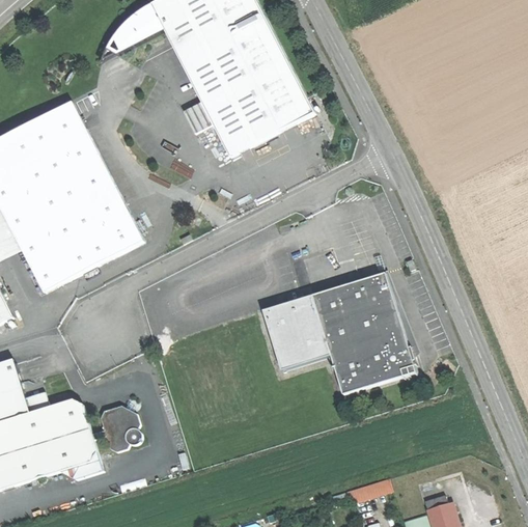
[(128,22),(110,44),(116,54),(164,30),(228,156),(313,112),(255,0),(153,0),(148,2),(141,8),(128,22)]
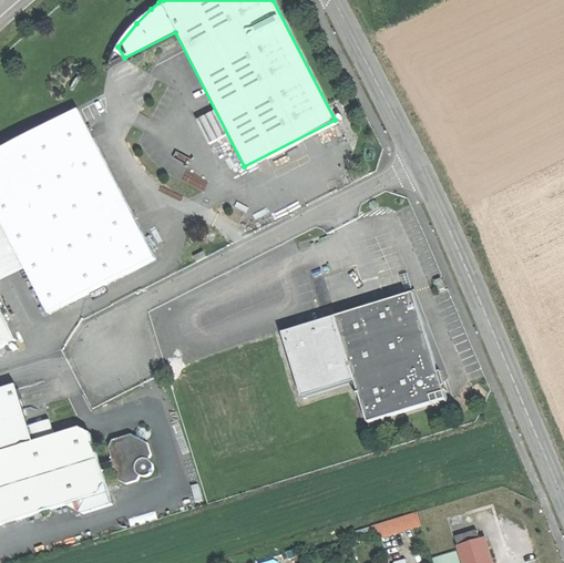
[(118,47),(108,67),(124,58),(118,47)]
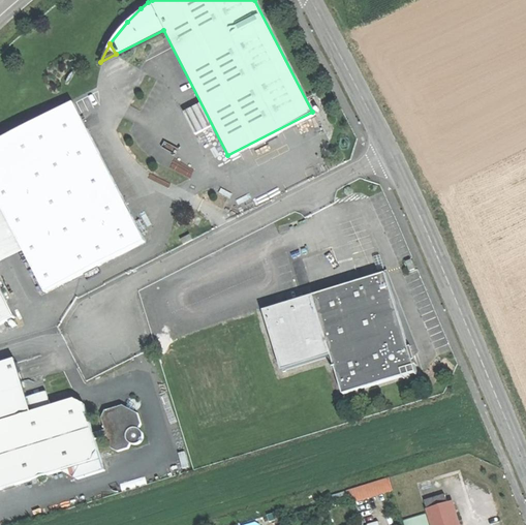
[(0,207),(22,248),(42,288),(142,238),(71,98),(0,134),(0,207)]
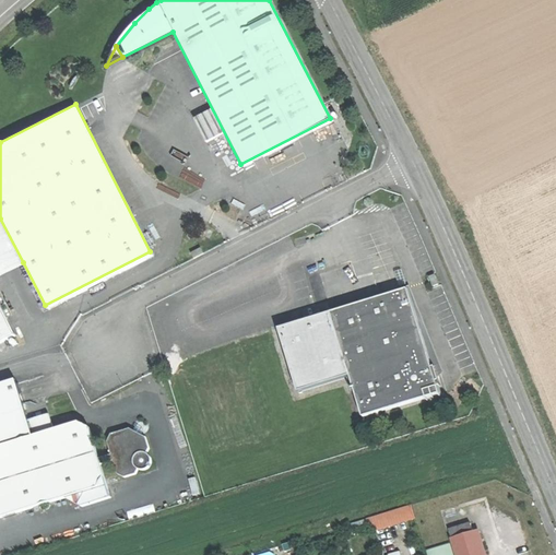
[(0,273),(23,262),(0,219),(0,273)]
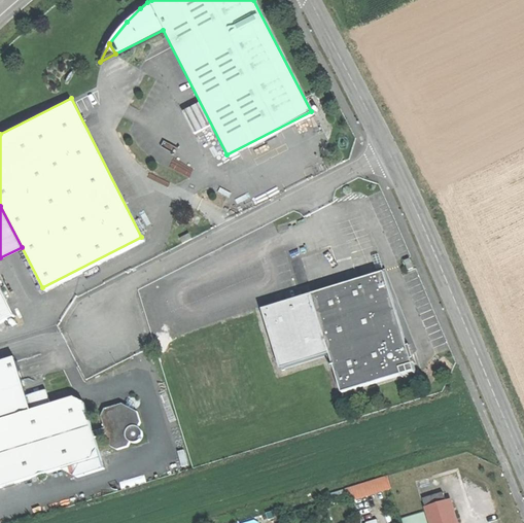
[(381,269),(309,290),(327,350),(340,389),(412,368),(408,355),(404,343),(381,269)]
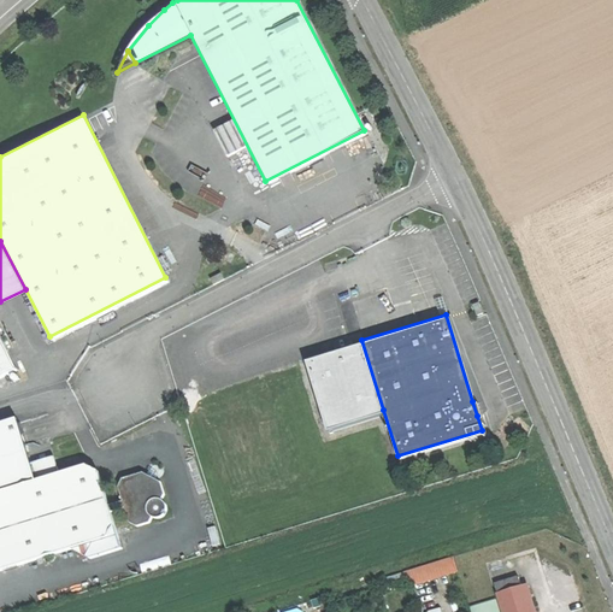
[(0,375),(16,368),(0,337),(0,375)]
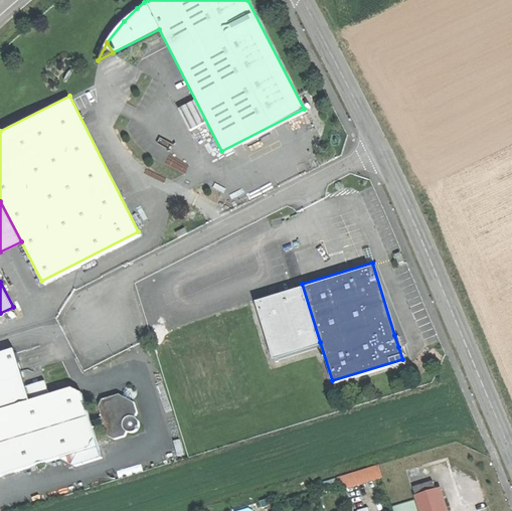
[(272,357),(320,342),(302,284),(254,299),(272,357)]
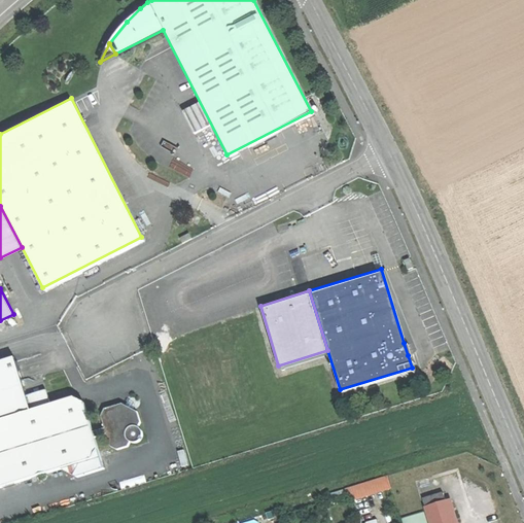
[(13,354),(0,357),(0,416),(49,402),(44,386),(26,392),(13,354)]
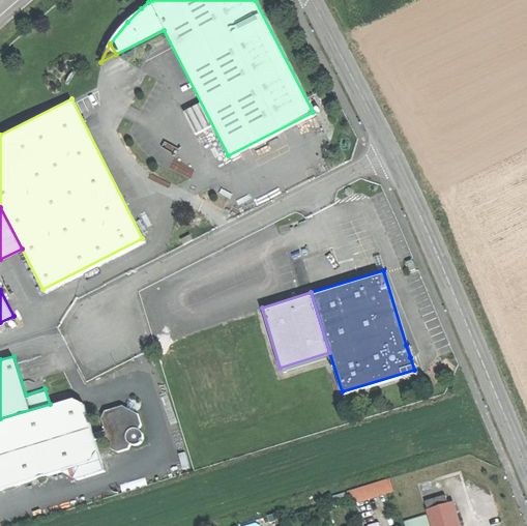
[(120,404),(103,409),(98,417),(101,429),(90,432),(82,403),(72,397),(50,404),(0,418),(0,487),(59,469),(92,459),(95,451),(91,438),(104,434),(108,446),(115,450),(126,446),(128,442),(135,442),(137,440),(140,435),(140,432),(140,429),(136,426),(139,421),(136,410),(133,409),(125,406),(120,404)]
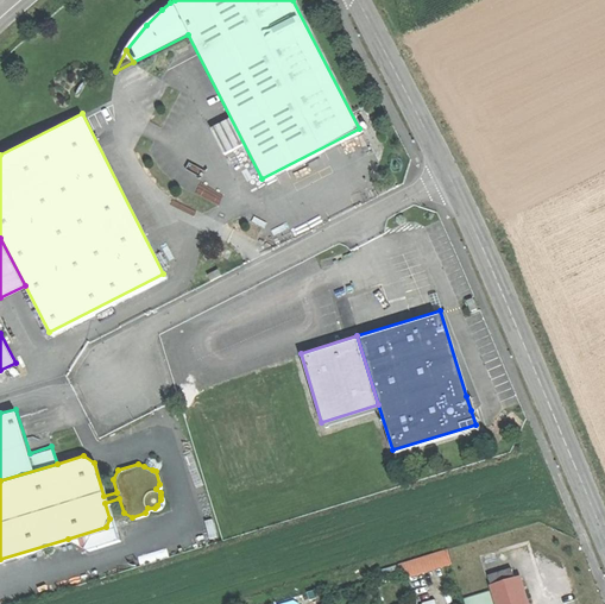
[(106,527),(68,539),(86,548),(115,539),(109,518),(106,527)]
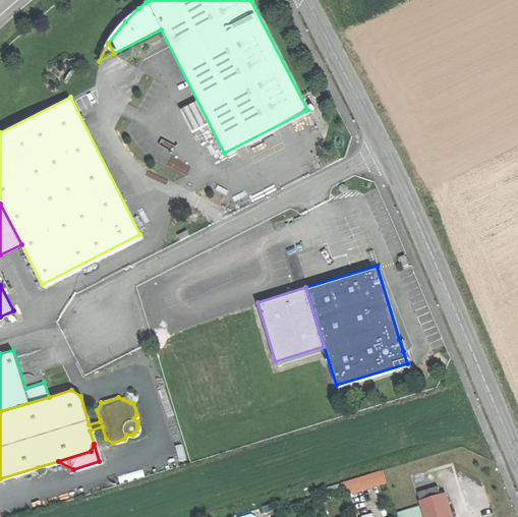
[(340,476),(343,491),(387,479),(383,465),(340,476)]
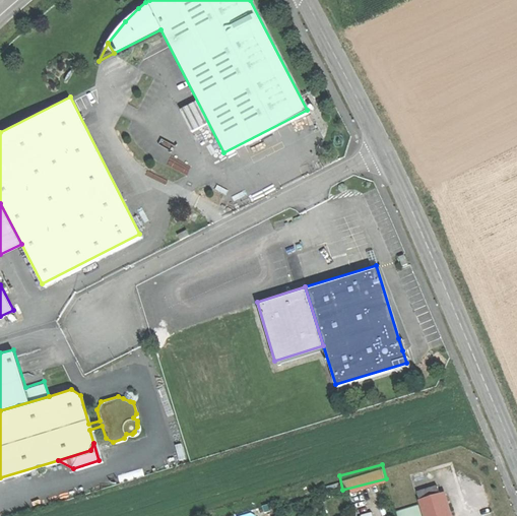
[(438,482),(415,490),(417,498),(441,491),(438,482)]
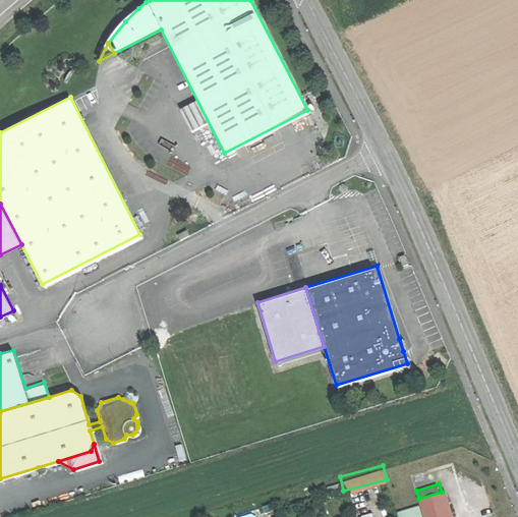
[(442,492),(418,499),(423,516),(450,516),(443,492),(442,492)]
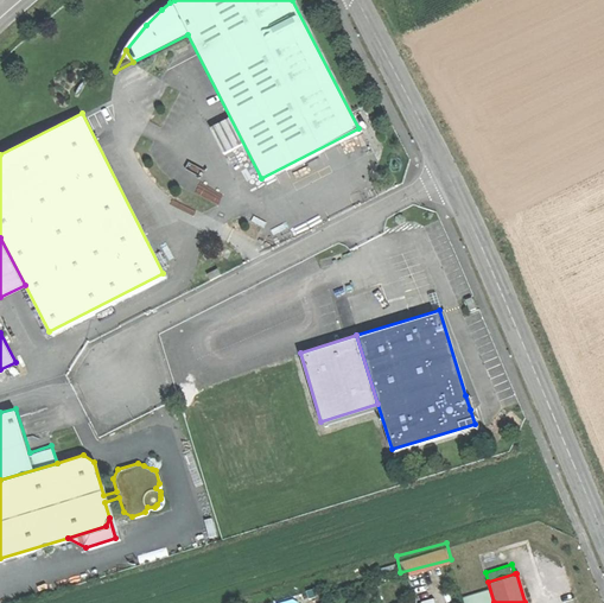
[(488,584),(462,591),(464,602),(470,602),(491,595),(488,584)]
